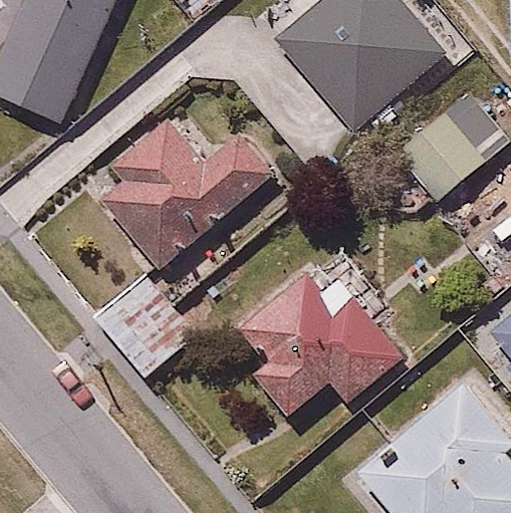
[(22,0),(0,49),(0,96),(61,124),(113,0),(22,0)]
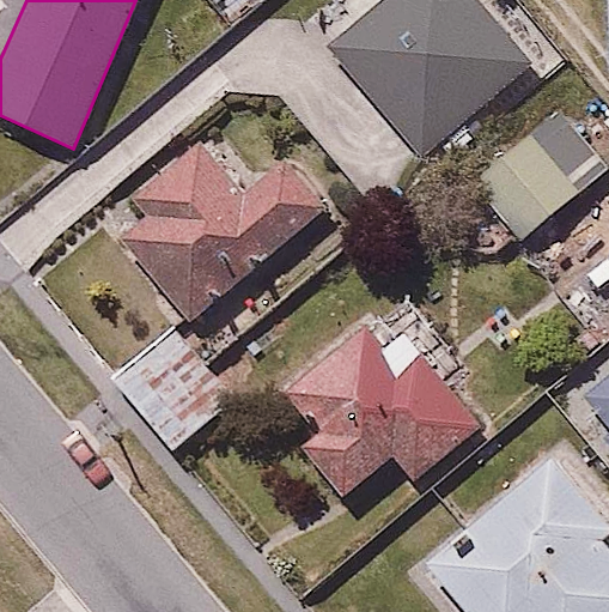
[(530,64),(474,0),(379,0),(327,46),(422,158),(530,64)]
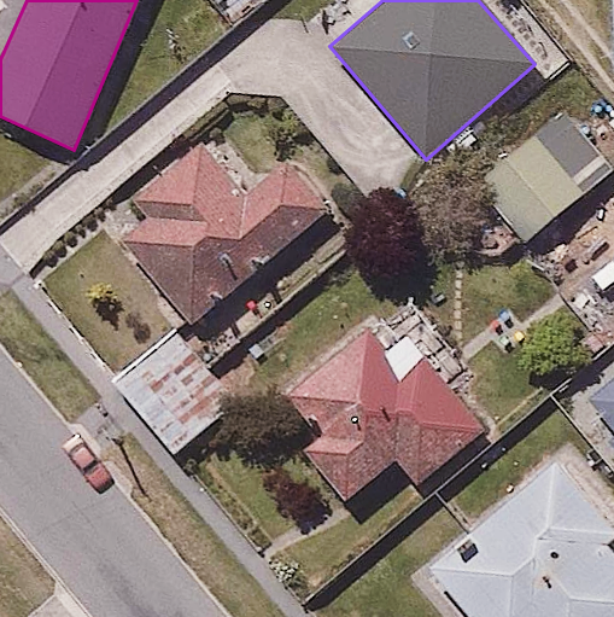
[(559,111),(473,182),(524,244),(610,170),(559,111)]
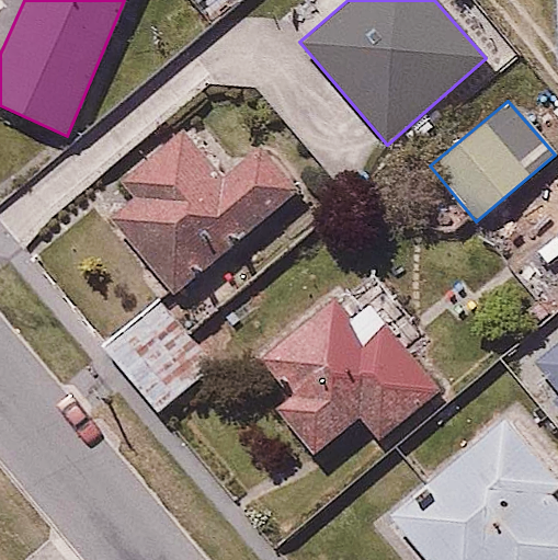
[(183,295),(319,183),(273,127),(231,161),(192,115),(118,175),(134,193),(113,209),(183,295)]
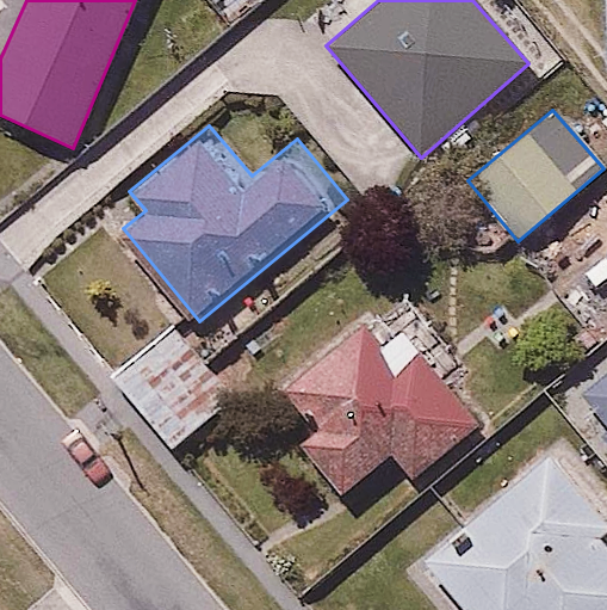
[(237,400),(171,325),(115,373),(175,449),(237,400)]
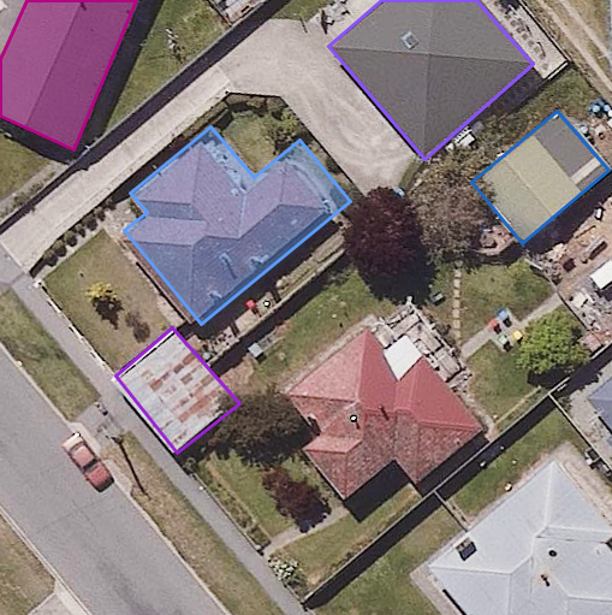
[(388,361),(364,330),(284,390),(319,437),(302,450),(338,498),(390,461),(413,491),(485,438),(415,342),(388,361)]
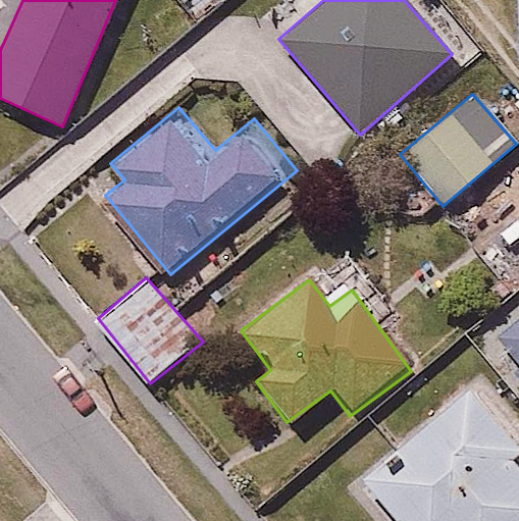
[(518,368),(518,383),(518,384),(518,320),(496,342),(518,368)]
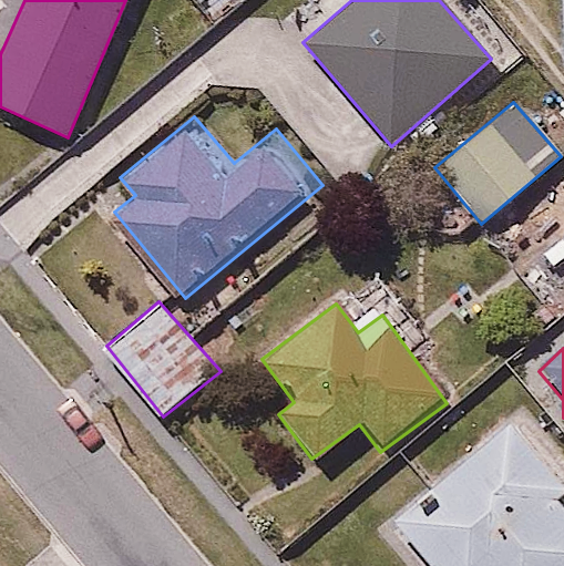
[(563,565),(563,455),(522,405),(386,522),(423,565),(563,565)]
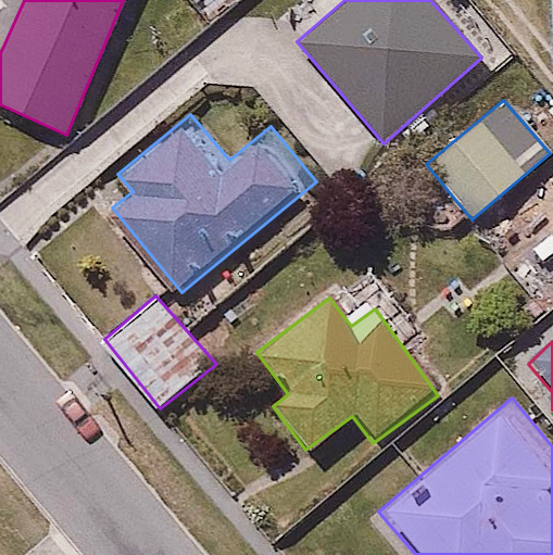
All buildings are outlined.
